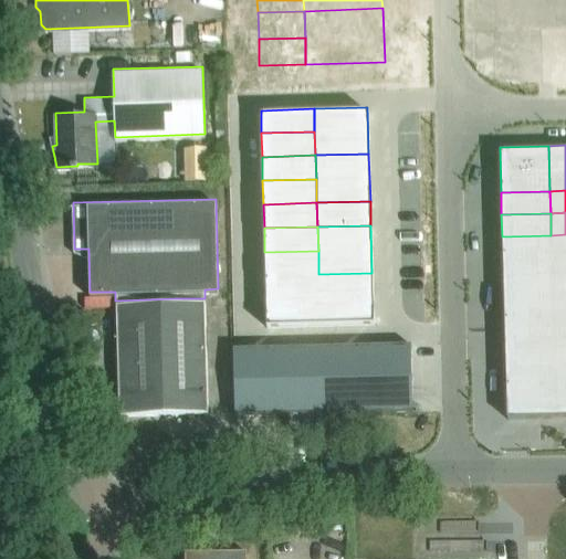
[(565,234),(551,235),(552,257),(565,256),(565,234)]
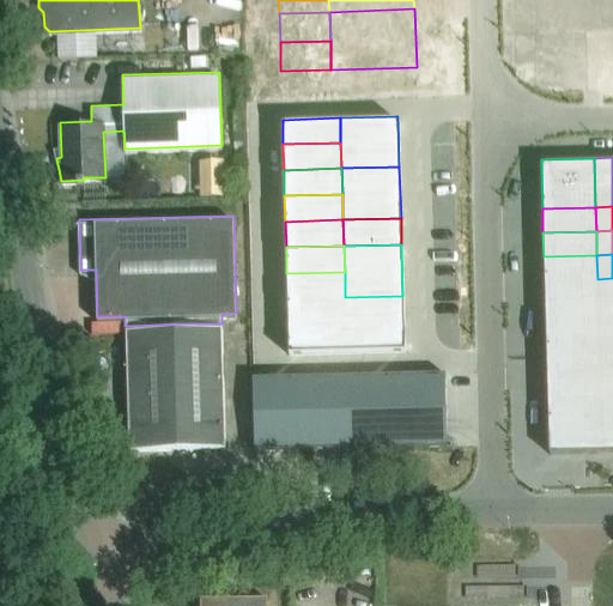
[(596,255),(544,256),(544,280),(598,279),(596,255)]
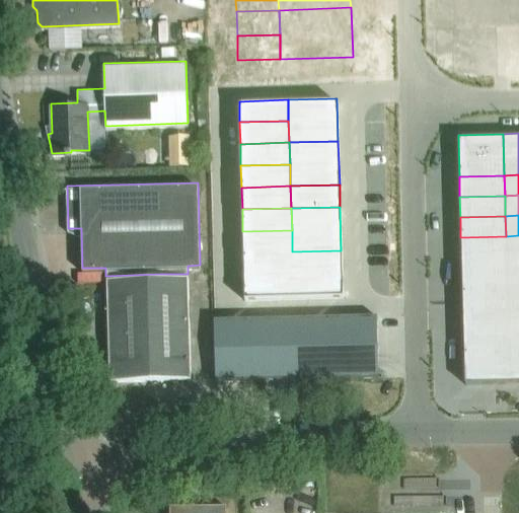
[(292,230),(242,231),(243,252),(292,251),(292,230)]
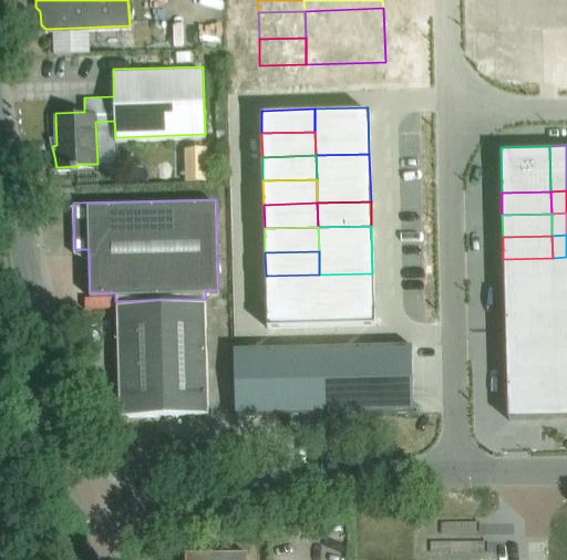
[(566,257),(553,258),(553,280),(566,279),(566,257)]
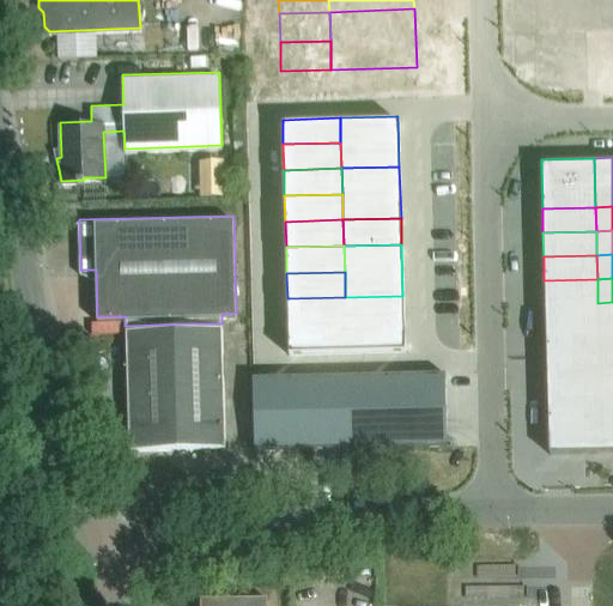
[(598,279),(544,280),(545,304),(598,303),(598,279)]
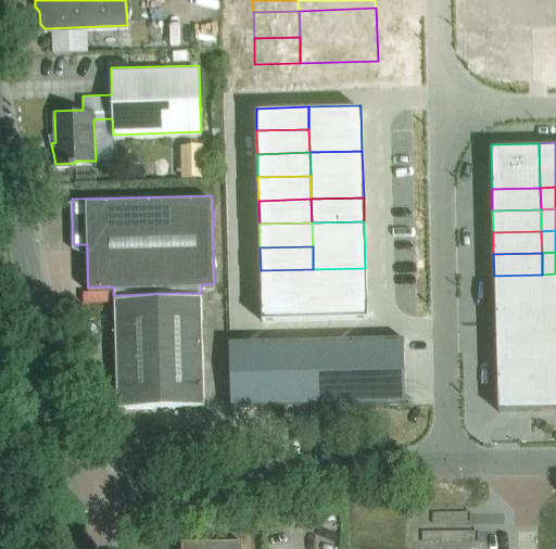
[(365,268),(313,269),(314,293),(314,315),(367,314),(365,268)]
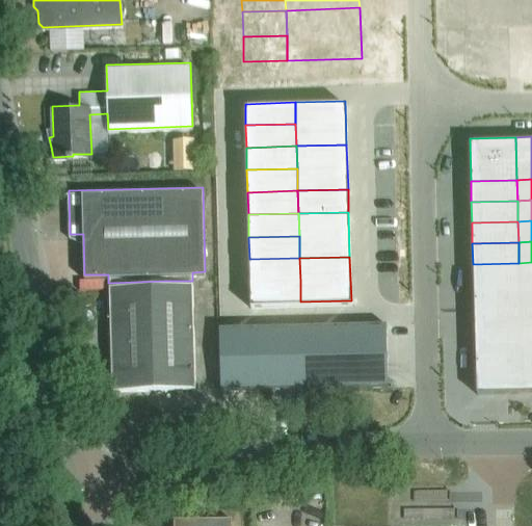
[(299,258),(249,259),(249,282),(300,281),(299,258)]
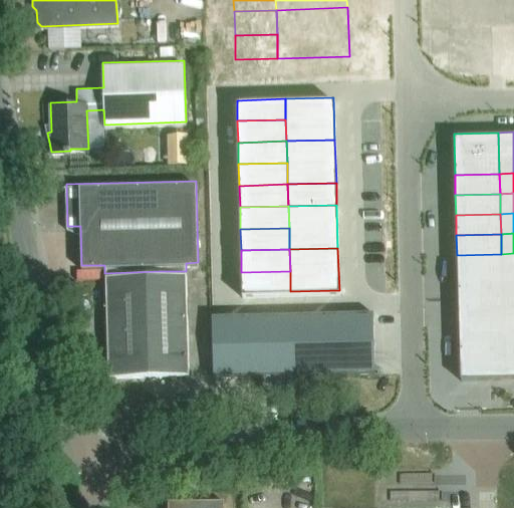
[(513,253),(501,254),(502,274),(513,273),(513,253)]
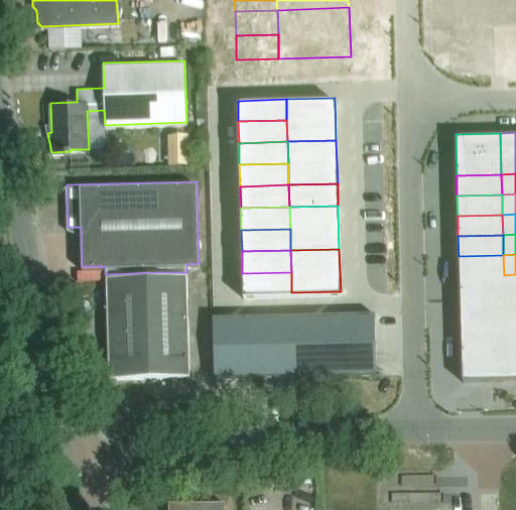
[(503,255),(459,256),(459,276),(504,275),(503,255)]
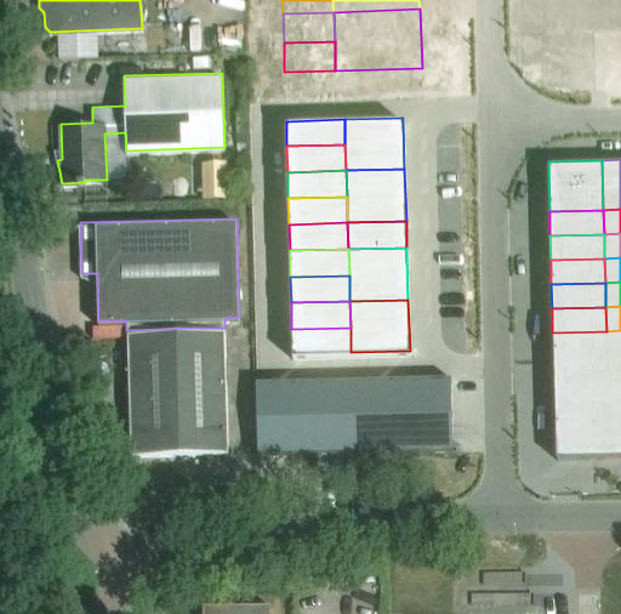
[(194,391),(192,328),(126,330),(127,392),(130,392),(194,391)]
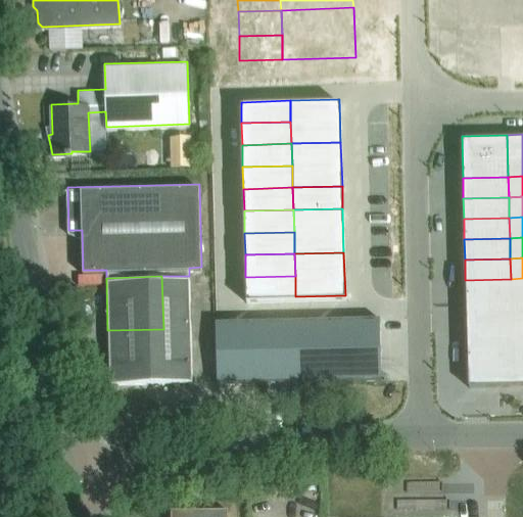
[(163,329),(191,328),(189,276),(161,276),(163,329)]
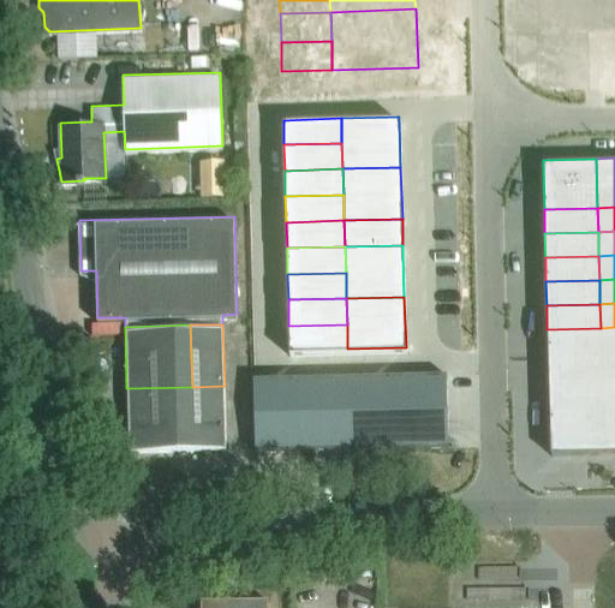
[(347,325),(288,326),(290,351),(347,349),(347,325)]
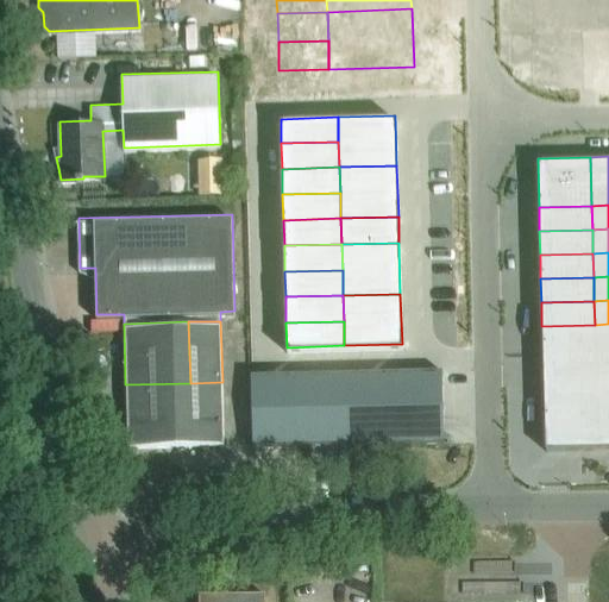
[(608,324),(595,325),(595,347),(608,347),(608,324)]
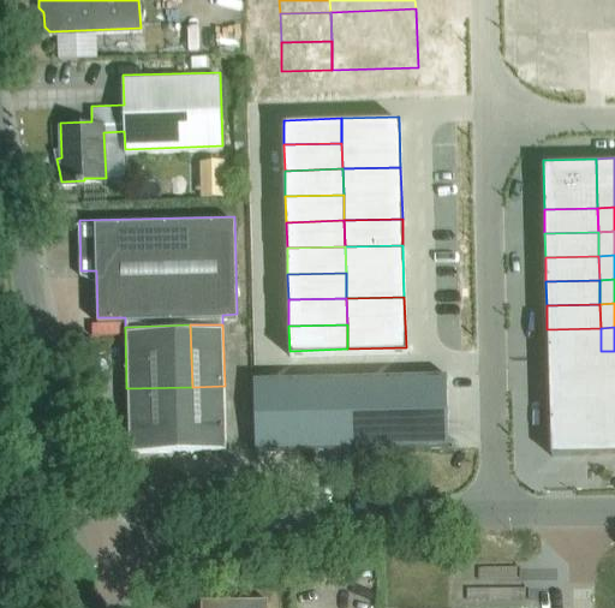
[(601,328),(547,329),(548,353),(601,351),(601,328)]
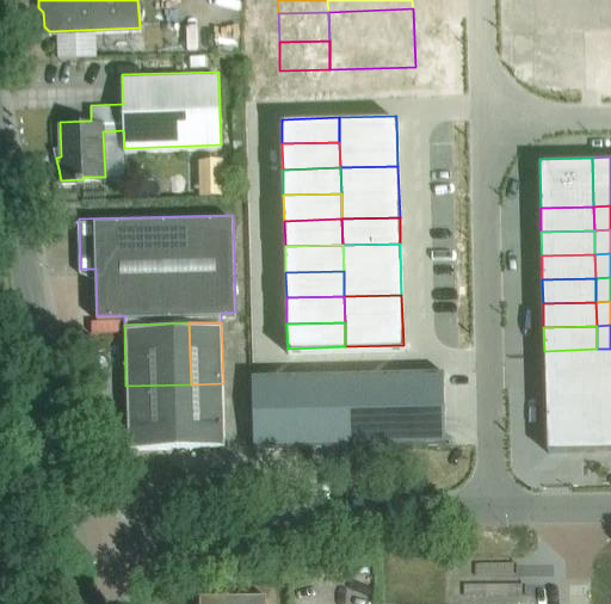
[(597,349),(544,351),(547,447),(600,445),(598,396),(598,373),(597,349)]
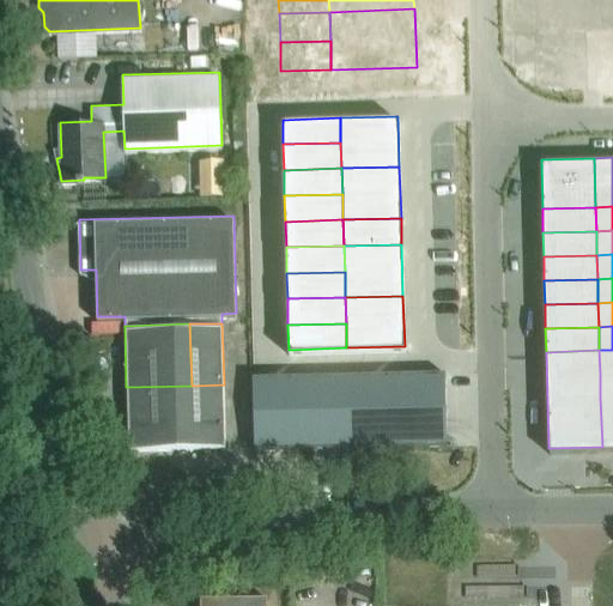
[(612,350),(599,350),(600,374),(612,374),(612,350)]
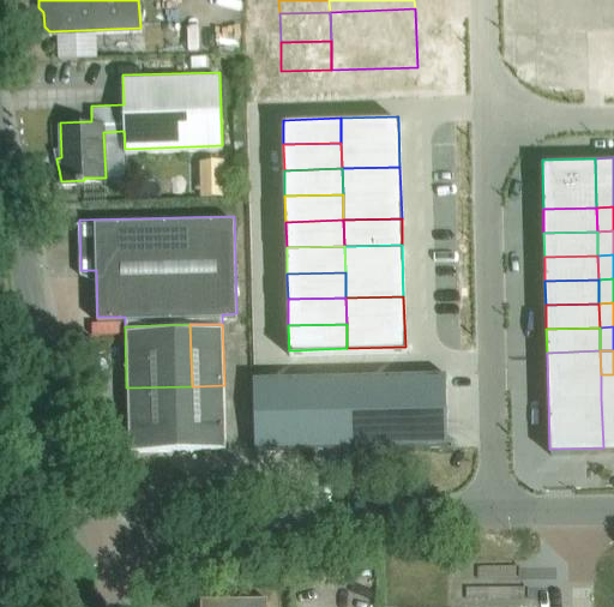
[(347,372),(348,408),(444,406),(443,370),(347,372)]
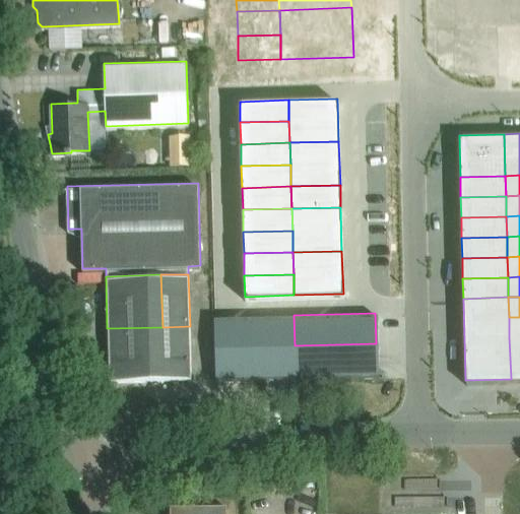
[(253,316),(255,377),(296,376),(295,345),(294,315),(253,316)]
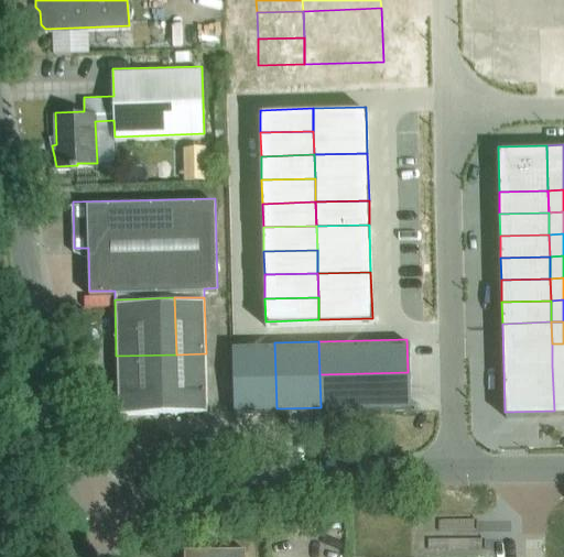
[(230,343),(232,410),(277,408),(274,342),(230,343)]
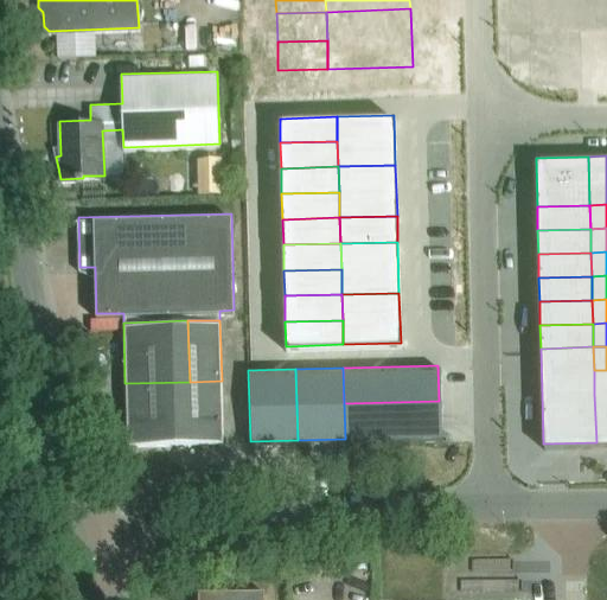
[(606,370),(594,370),(594,394),(606,394),(606,370)]
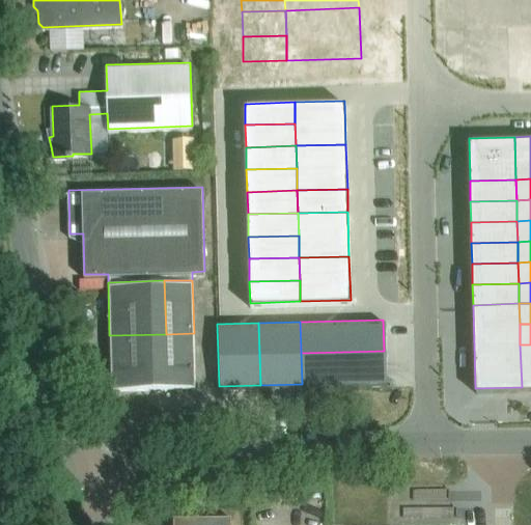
[(194,333),(166,334),(111,335),(112,387),(195,385),(194,333)]
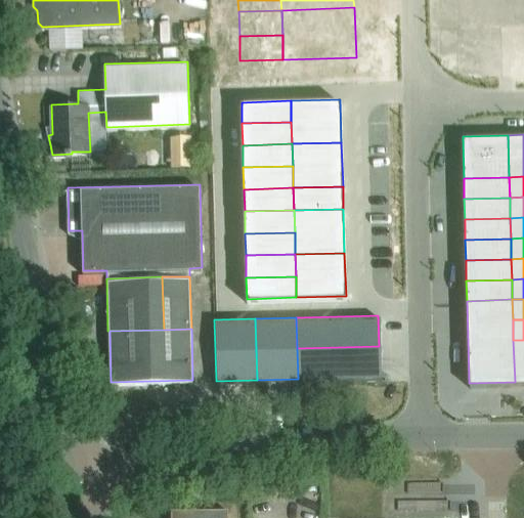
[(523,340),(513,340),(515,382),(523,382),(523,340)]
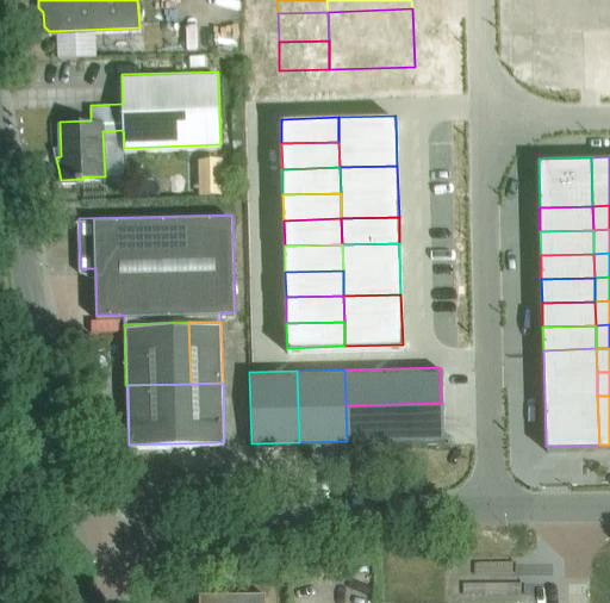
[(346,405),(347,441),(442,439),(441,403),(346,405)]
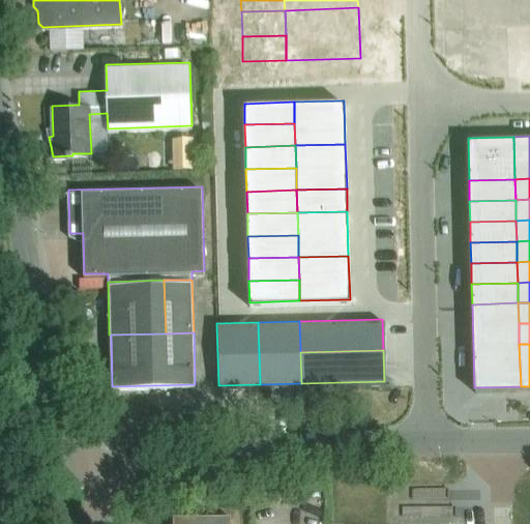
[(229,523),(230,513),(173,514),(173,523),(229,523)]
